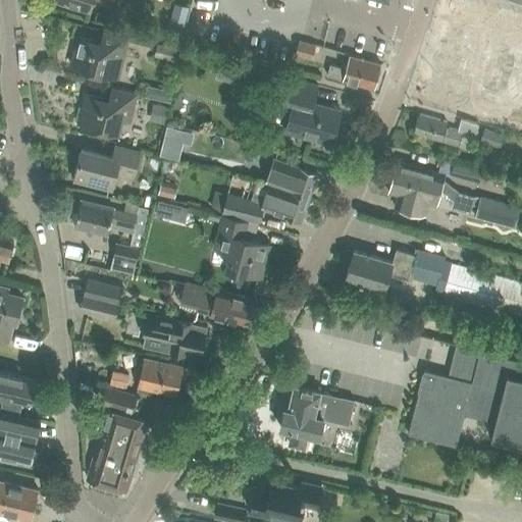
[(54,0),(91,11),(93,0),(54,0)]
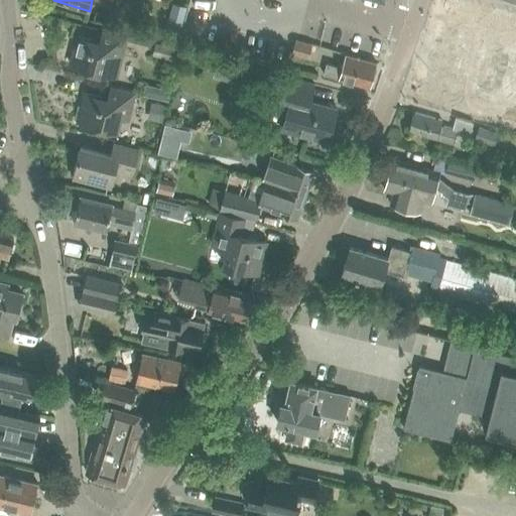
[(458,0),(447,33),(446,34),(509,53),(510,53),(512,46),(515,47),(515,15),(469,0),(458,0)]
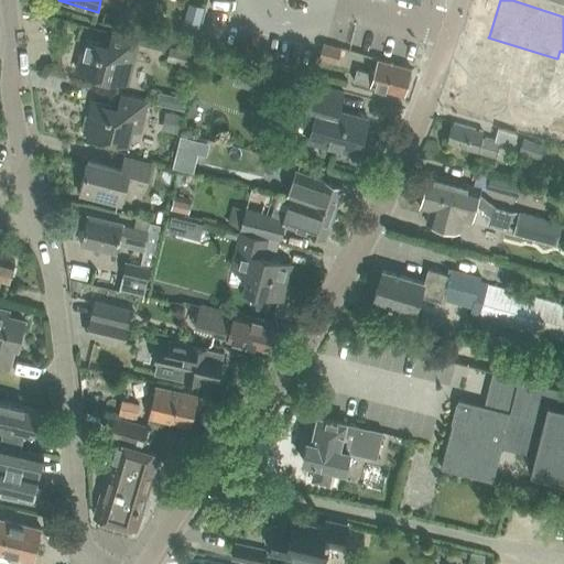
[(191,8),(186,21),(199,24),(203,11),(191,8)]
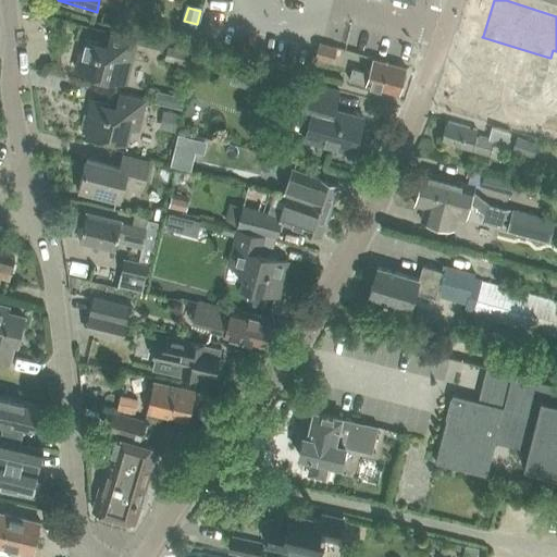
[(131,69),(138,40),(112,34),(109,46),(83,39),(75,70),(120,81),(123,66),(131,69)]
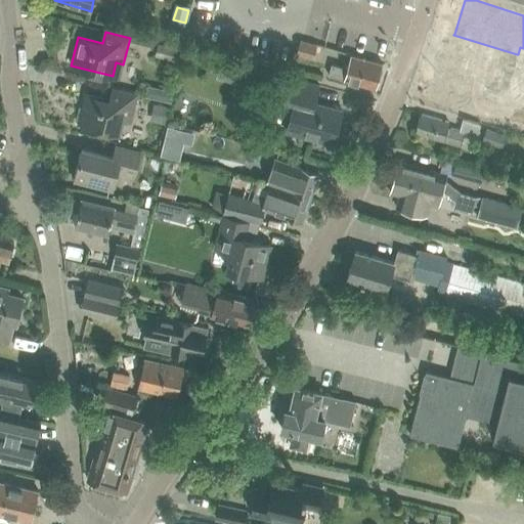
[(300,40),(296,54),(313,58),(316,45),(300,40)]
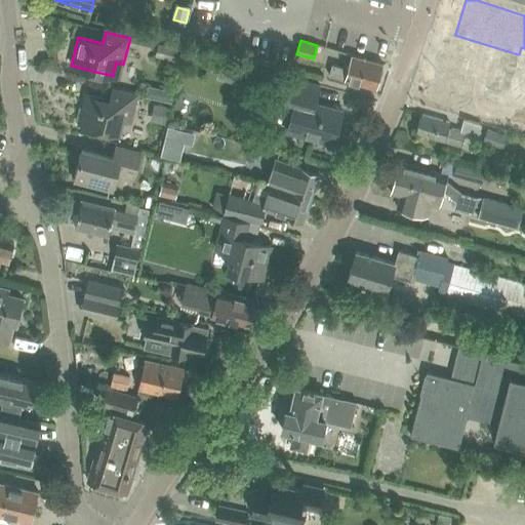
[(157,43),(154,54),(177,61),(180,49),(157,43)]
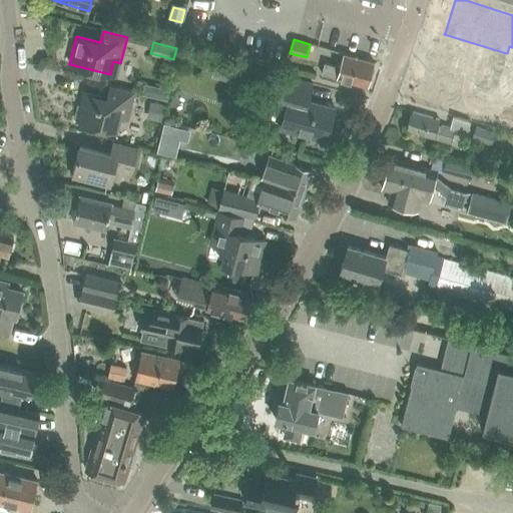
[(441,47),(431,74),(450,81),(462,85),(491,96),(496,83),(491,81),(467,72),(472,58),(441,47)]
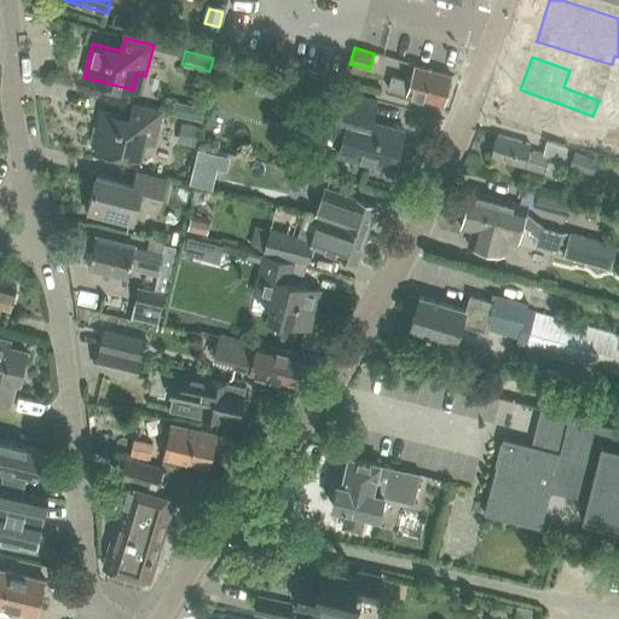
[(444,104),(452,75),(414,65),(410,80),(391,75),(387,88),(444,104)]
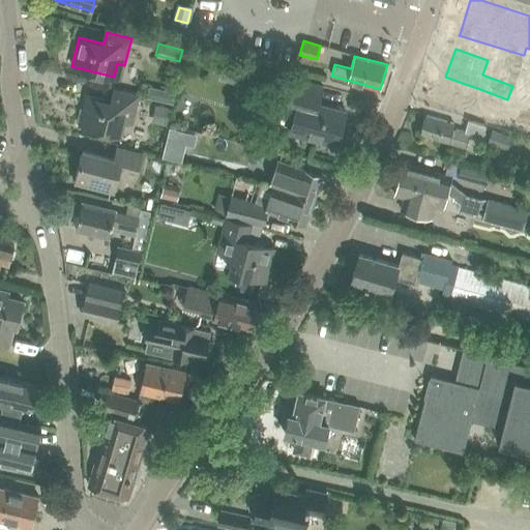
[(440,75),(431,101),(455,111),(455,110),(467,114),(465,119),(468,120),(487,126),(496,129),(501,116),(529,124),(529,82),(517,78),(514,86),(512,86),(507,99),(477,88),(445,77),(440,75)]
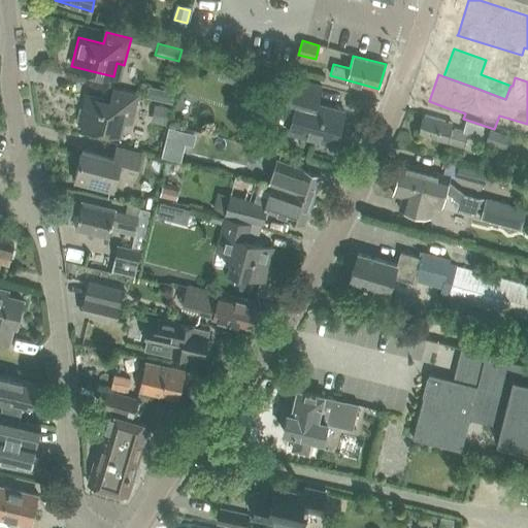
[(334,144),(343,111),(317,105),(322,88),(291,79),(283,109),(296,112),(290,133),(334,144)]
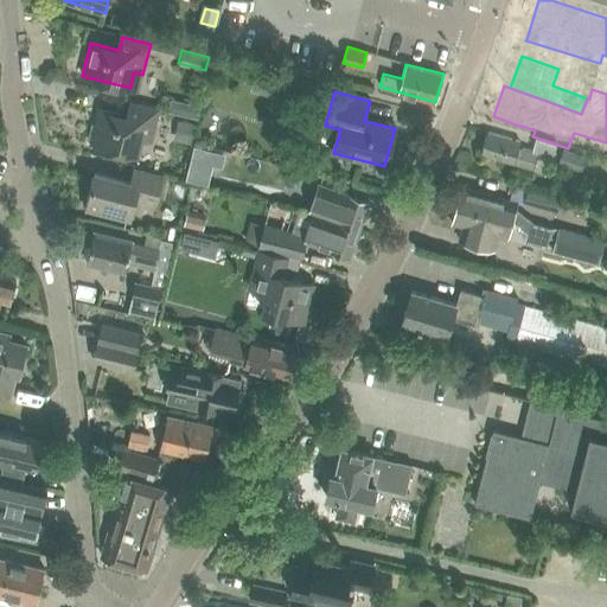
[(152,141),(160,110),(132,103),(128,116),(100,109),(91,142),(139,154),(144,139),(152,141)]
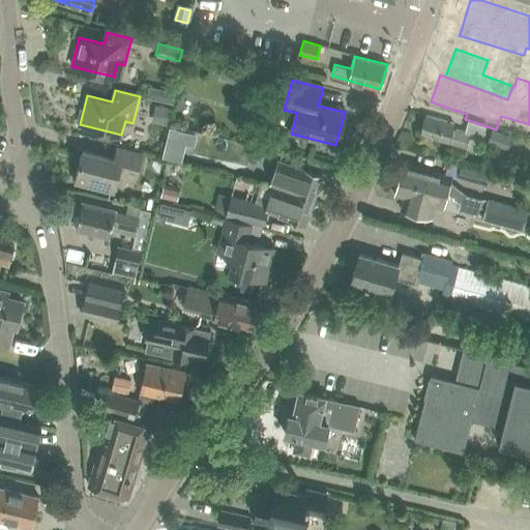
[(173,92),(162,90),(158,100),(171,104),(173,92)]
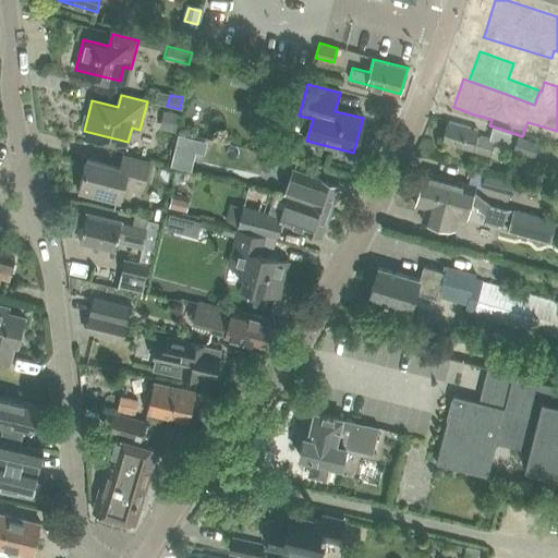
[(165,111),(160,129),(174,132),(178,114),(165,111)]
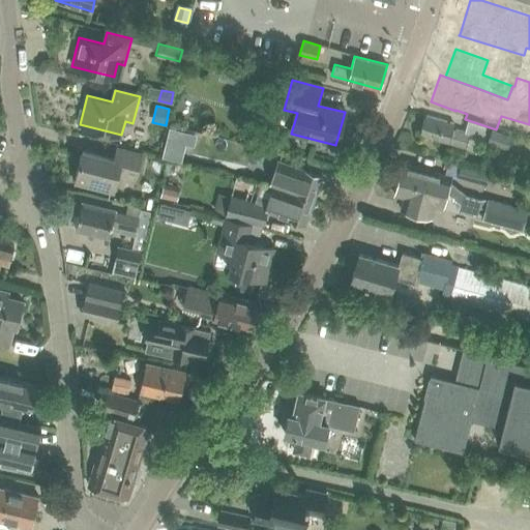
[(427,116),(420,135),(466,148),(470,134),(482,139),(487,126),(468,120),(468,121),(465,133),(452,128),(453,123),(427,116)]
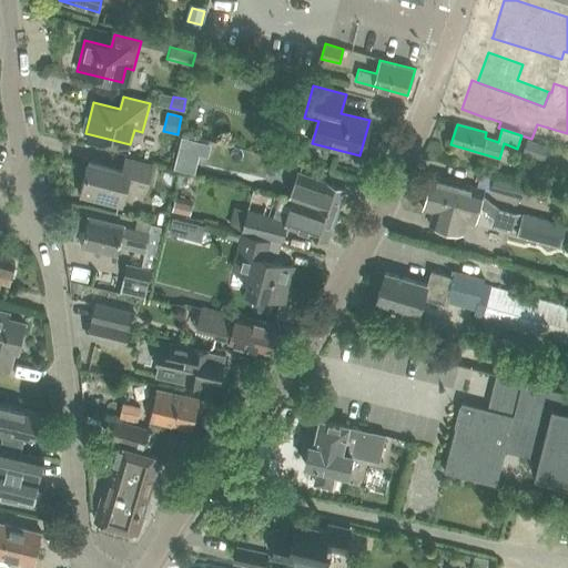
[(182,138),(180,150),(199,154),(208,156),(210,144),(182,138)]
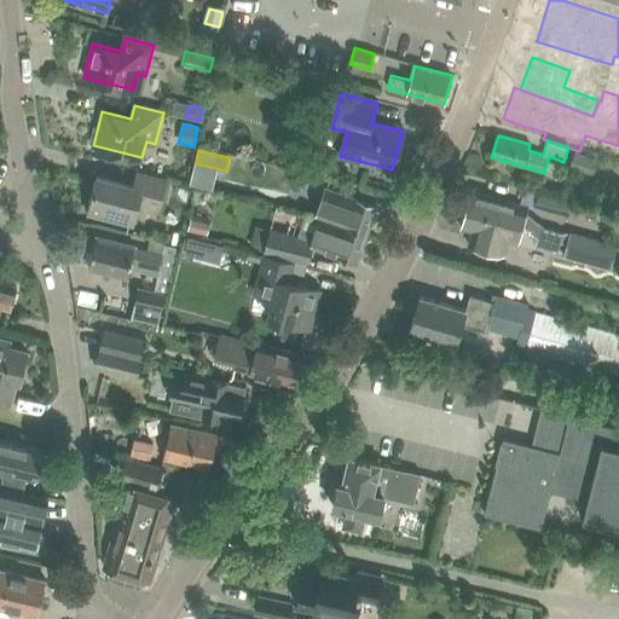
[(593,175),(597,160),(584,155),(574,152),(570,167),(579,171),(593,175)]
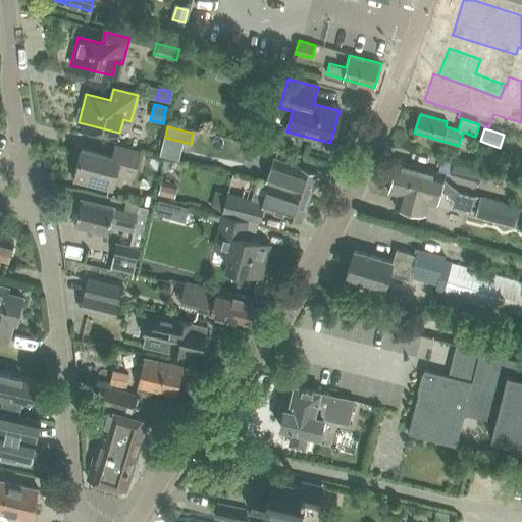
[(248,133),(246,141),(257,144),(260,137),(248,133)]
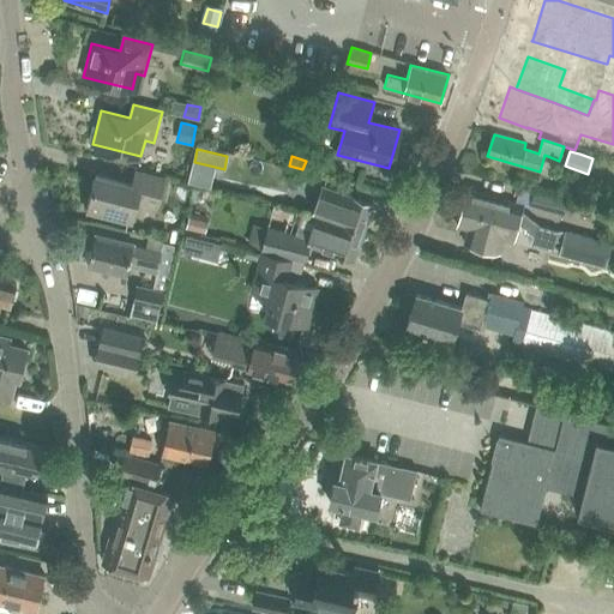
[(158,209),(167,179),(136,170),(132,184),(96,175),(86,211),(133,223),(138,203),(158,209)]
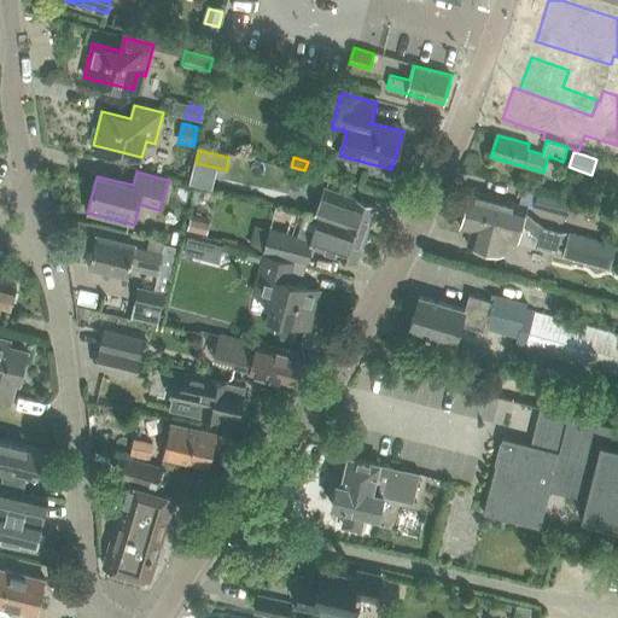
[(367,234),(377,207),(355,200),(356,199),(324,188),(314,217),(336,225),(367,234)]
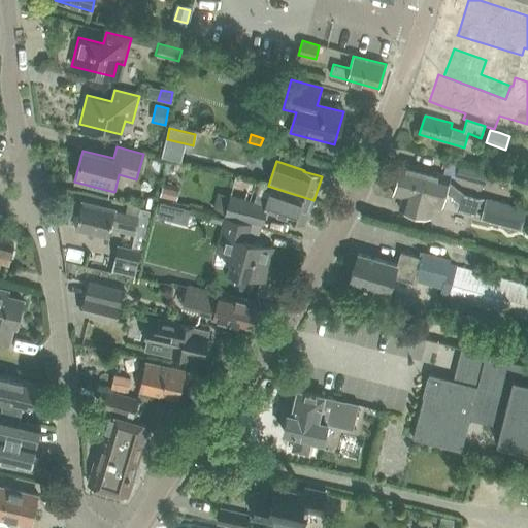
[(450,176),(401,163),(397,178),(444,192),(446,190),(451,191),(453,185),(448,183),(450,176)]
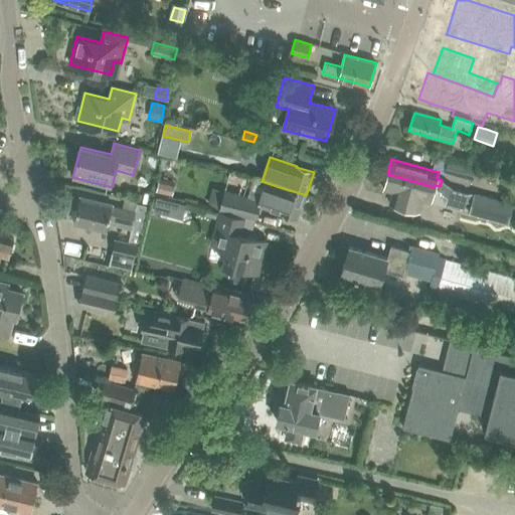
[(467,166),(447,161),(444,171),(464,177),(467,166)]
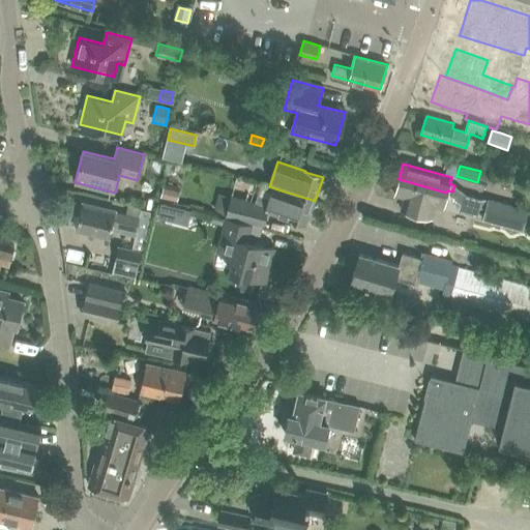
[(446,193),(399,179),(394,196),(405,198),(401,210),(431,217),(434,206),(442,208),(446,193)]
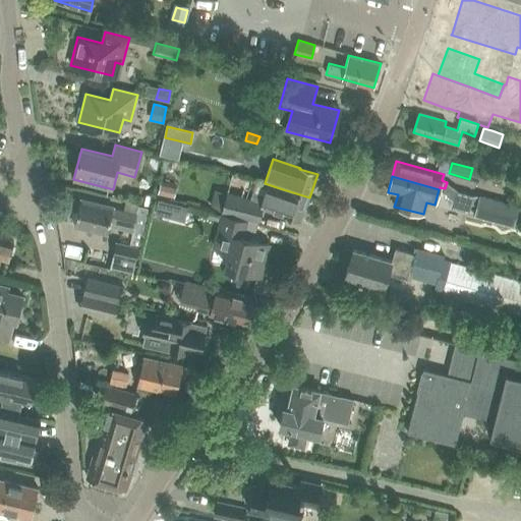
[(161,180),(158,193),(171,196),(174,183),(161,180)]
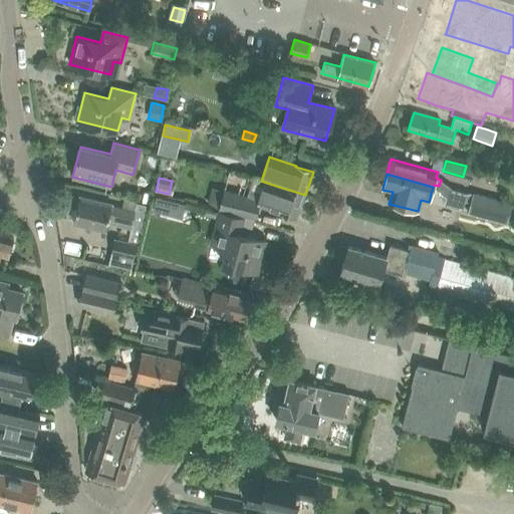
[(298,218),(305,195),(279,187),(274,202),(272,201),(272,203),(225,192),(219,208),(255,218),(257,207),(278,213),(278,212),(298,218)]
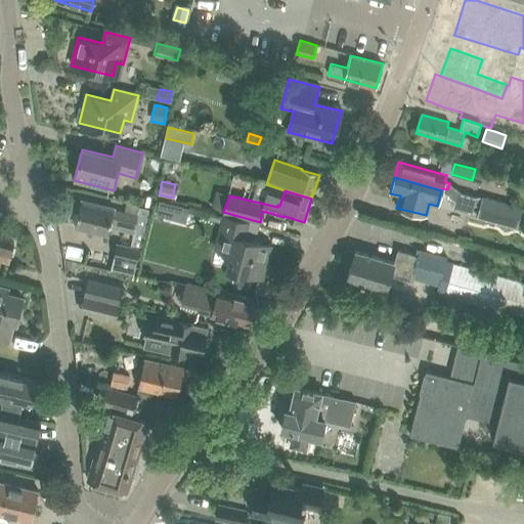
[(471,212),(475,198),(457,192),(453,208),(471,212)]
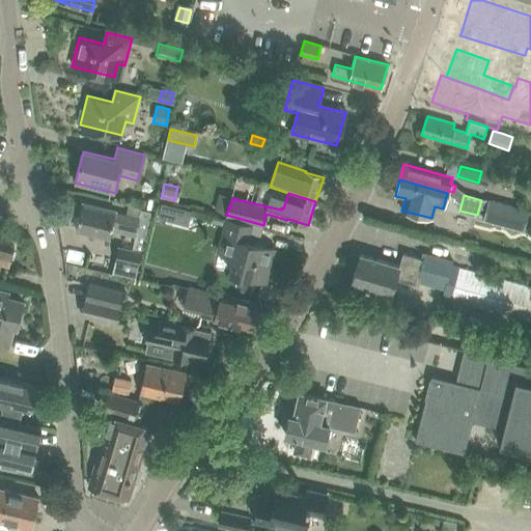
[(147,198),(145,207),(152,210),(155,199),(147,198)]
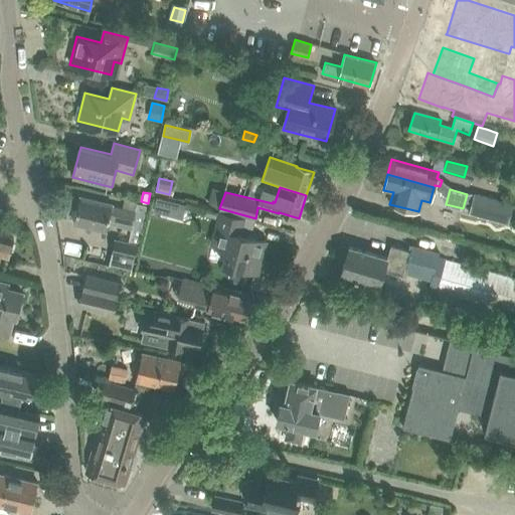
[(470,208),(469,213),(508,223),(513,204),(497,200),(474,193),(470,208)]
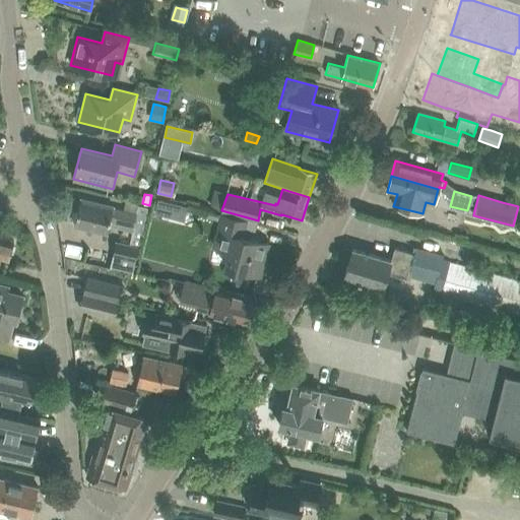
[(137,214),(81,199),(75,224),(108,233),(109,226),(133,233),(129,244),(139,246),(147,209),(139,207),(137,214)]
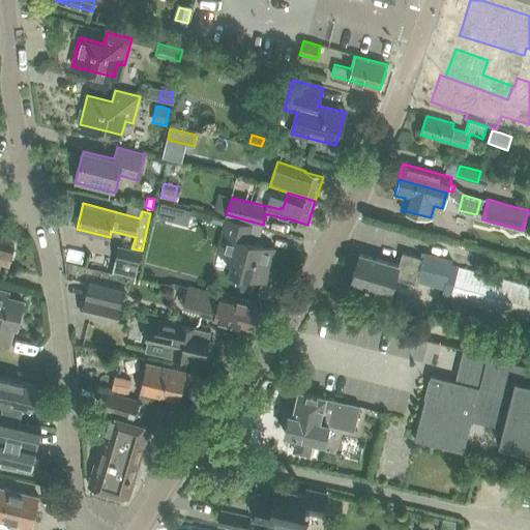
[(265,282),(273,248),(248,242),(251,235),(253,226),(229,219),(221,252),(236,257),(232,272),(265,282)]
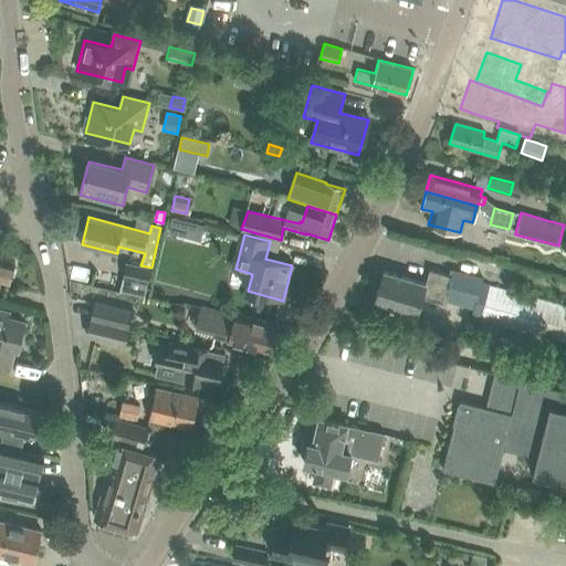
[(270,241),(268,251),(278,254),(280,244),(270,241)]
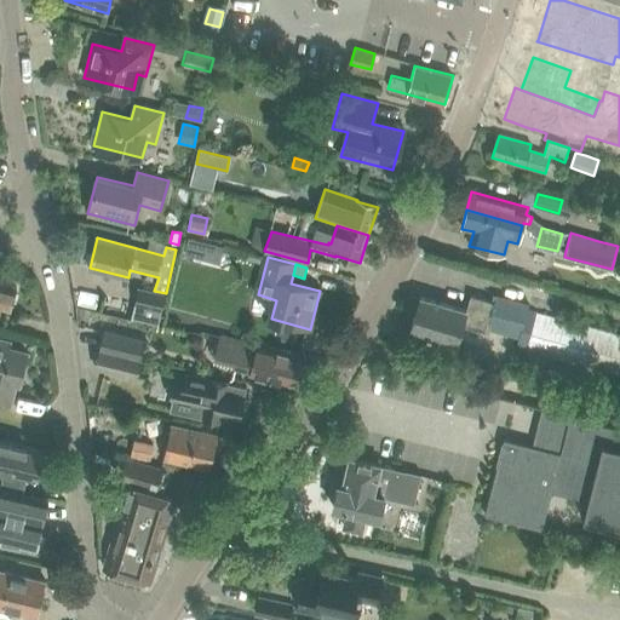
[(0,306),(10,310),(16,288),(0,283),(0,306)]
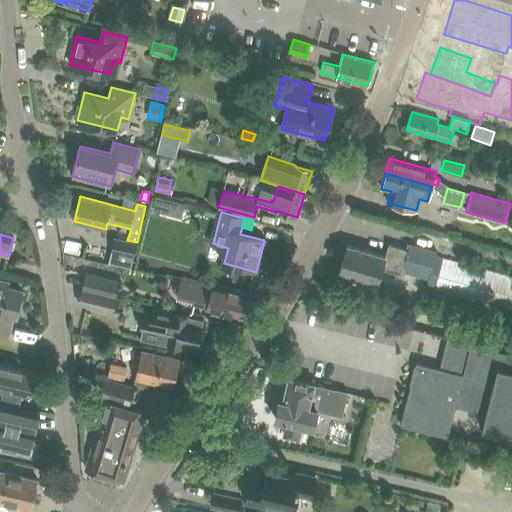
[(115,237),(111,251),(109,264),(130,268),(133,256),(137,242),(115,237)]
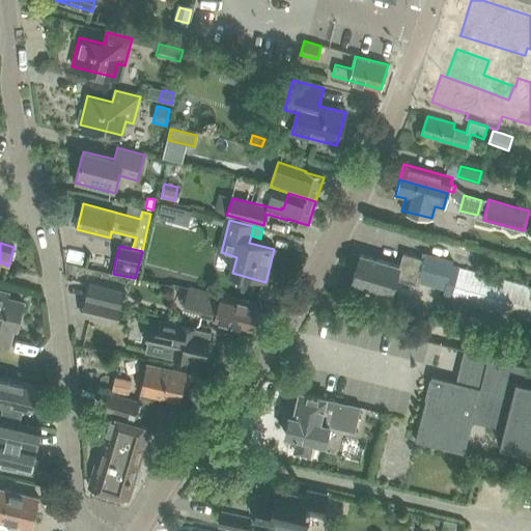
[(530,286),(451,266),(452,260),(425,253),(424,258),(402,252),(398,266),(360,254),(352,282),(390,294),(395,279),(417,285),(418,282),(444,287),(441,299),(530,322),(530,286)]
